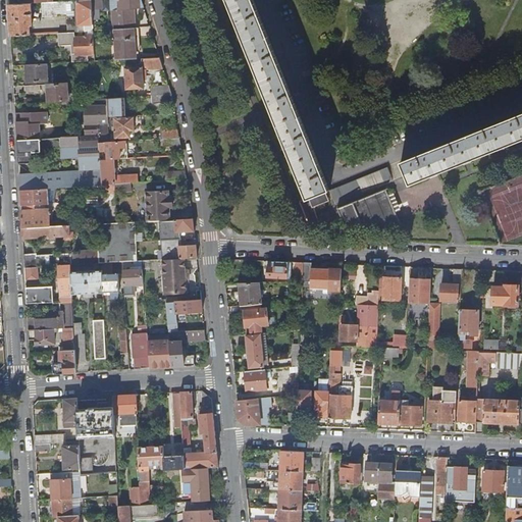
[(92,1),(92,13),(95,13),(95,10),(102,10),(102,0),(92,1)]
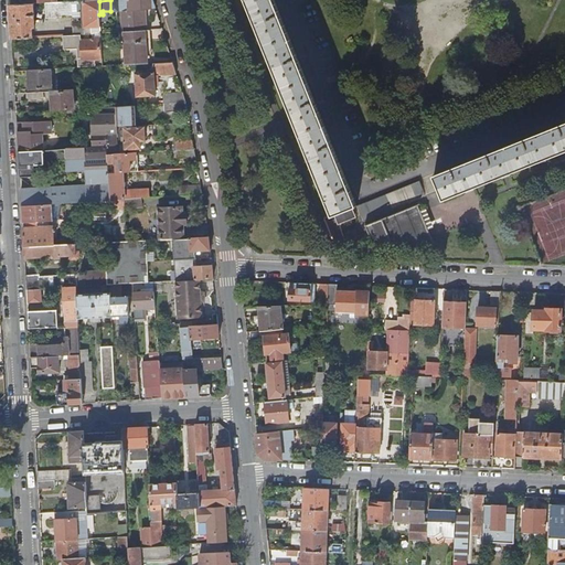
[(120,0),(123,32),(124,32),(145,31),(142,9),(156,8),(152,0),(120,0)]
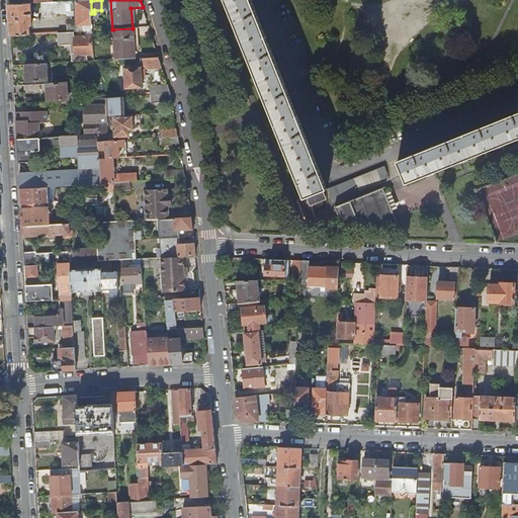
[(306,198),(308,197),(323,191),(327,190),(251,0),(226,0),(240,32),(252,65),(255,72),(268,104),(271,111),(283,144),(285,148),(286,152),(299,184),(300,187),(306,198)]
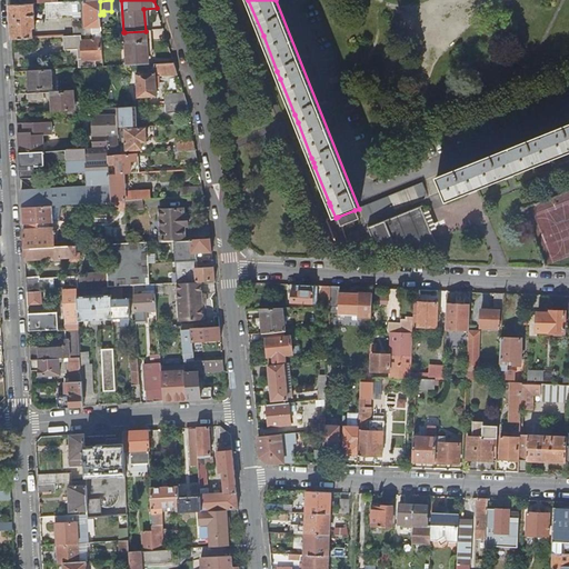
[(97,27),(101,27),(100,15),(100,1),(85,2),(86,27),(73,28),(75,36),(81,35),(97,33),(97,27)]
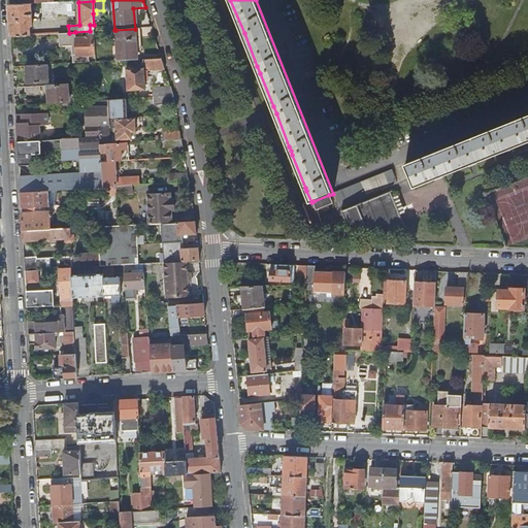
[(67,15),(67,2),(53,3),(42,3),(43,18),(67,15)]
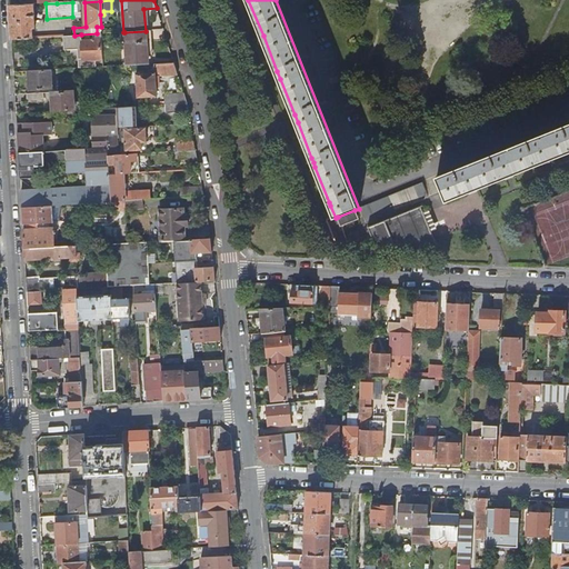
[(29,5),(12,6),(10,6),(11,39),(33,38),(33,27),(36,27),(35,5),(29,5)]
